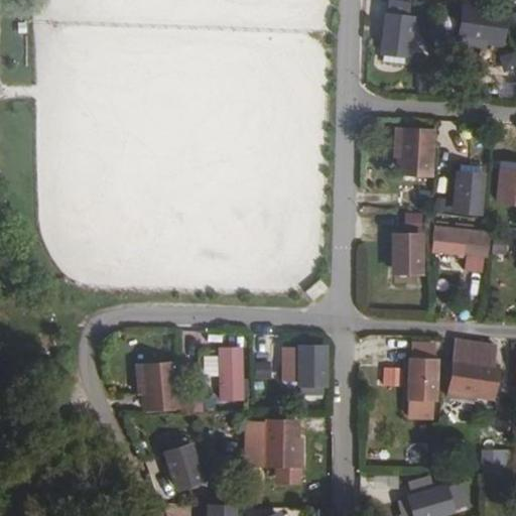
[(465,8),(462,24),(485,27),(484,40),(498,42),(502,15),(465,8)]
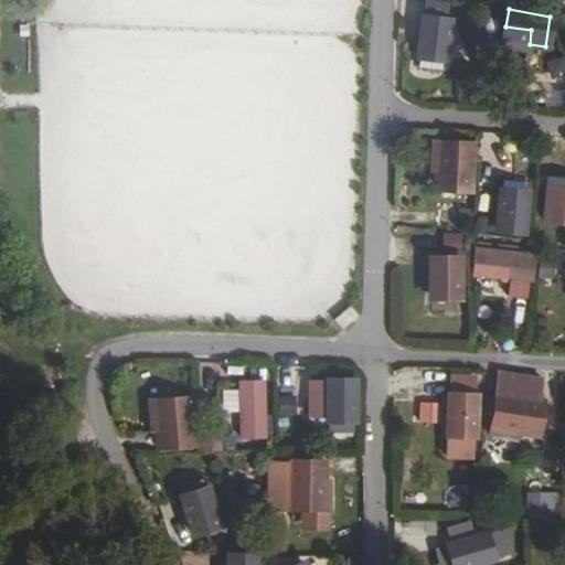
[(423,19),(417,54),(444,56),(448,21),(423,19)]
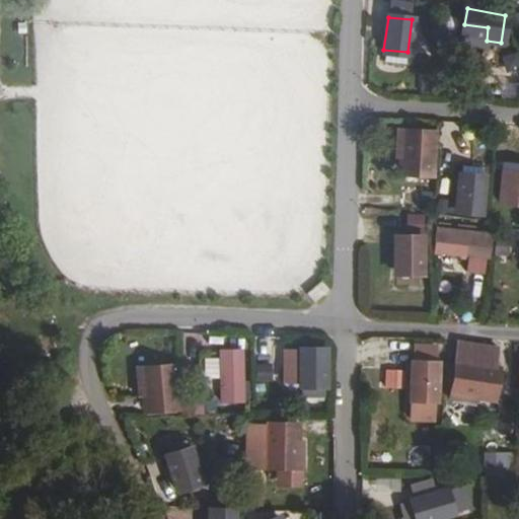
[(464,24),(461,42),(486,46),(487,41),(488,27),(464,24)]
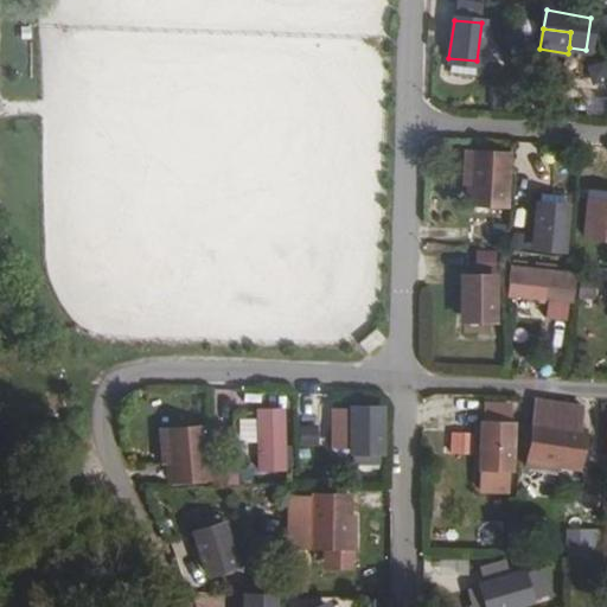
[(606,70),(605,62),(587,68),(590,78),(599,83),(606,80),(606,70)]
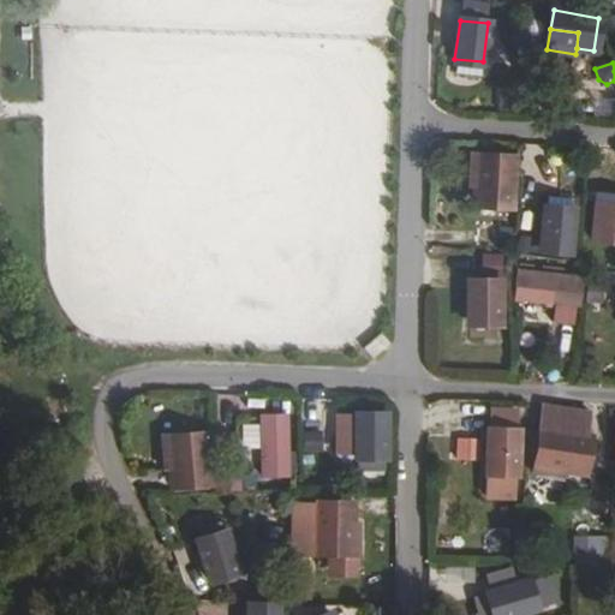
[(575,117),(596,119),(598,93),(578,91),(575,117)]
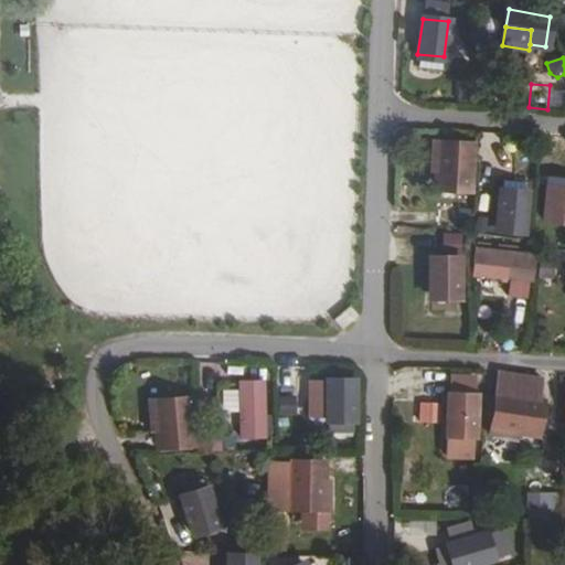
[(438,170),(451,170),(454,145),(435,142),(433,170),(438,170)]
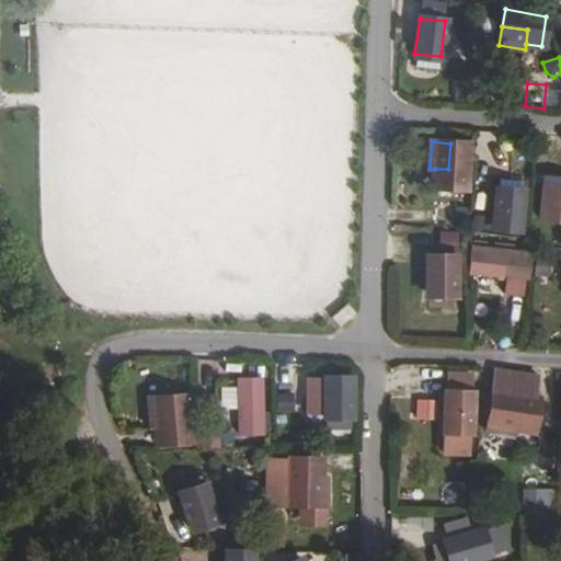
[(467,144),(450,144),(448,169),(435,169),(435,185),(465,186),(467,144)]
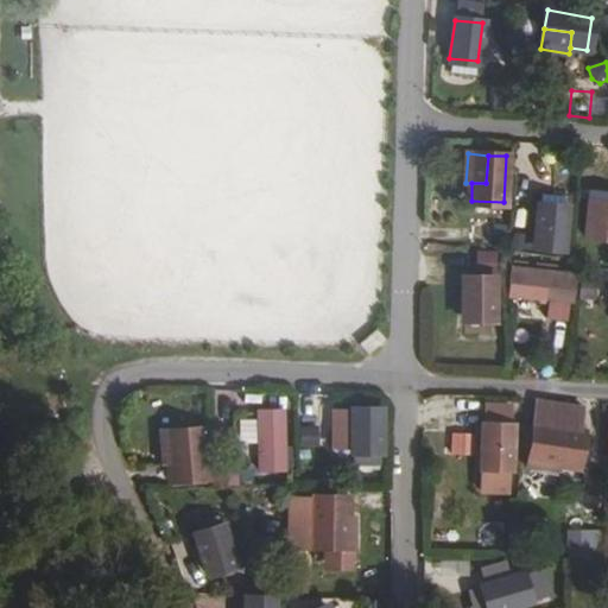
[(540,195),(534,248),(562,251),(567,197),(540,195)]
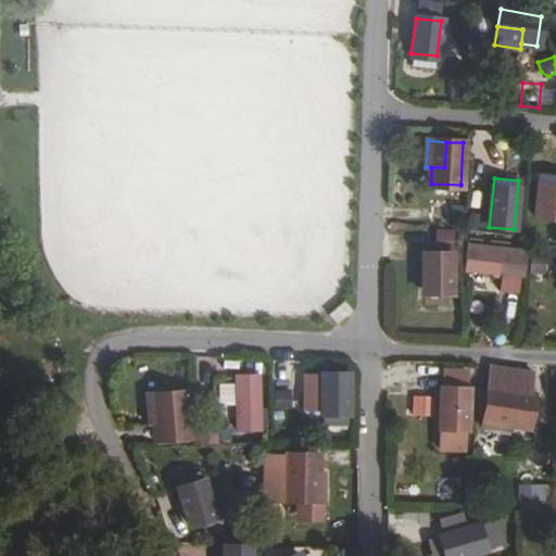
[(555,190),(540,189),(535,217),(555,218),(555,190)]
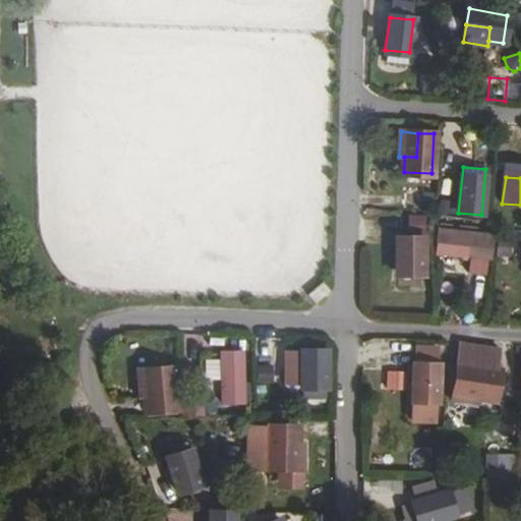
[(421,193),(421,206),(432,206),(432,192),(421,193)]
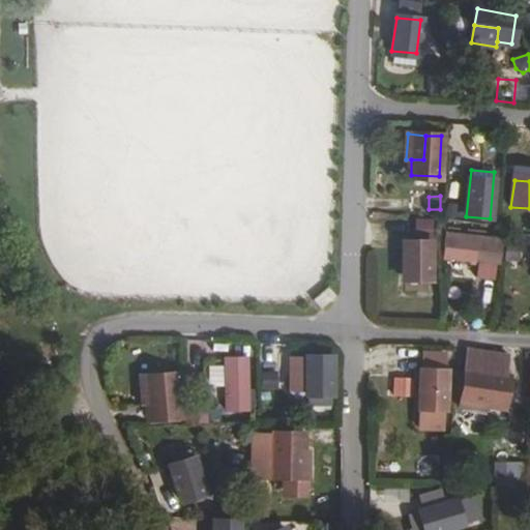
[(434,236),(433,218),(411,218),(411,237),(434,236)]
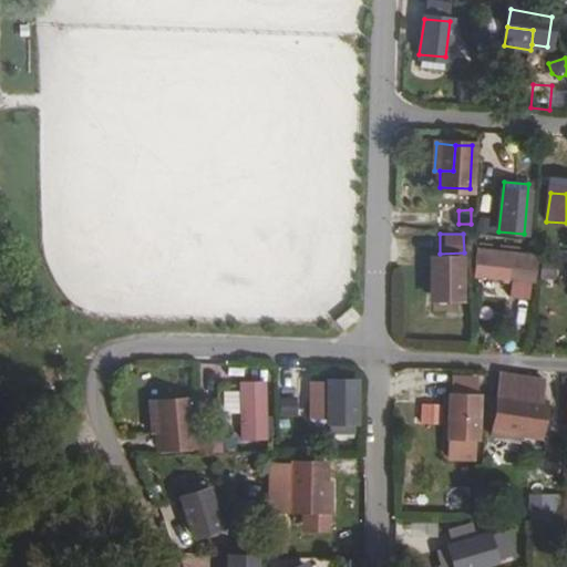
[(477,248),(475,264),(512,268),(509,279),(534,281),(536,255),(477,248)]
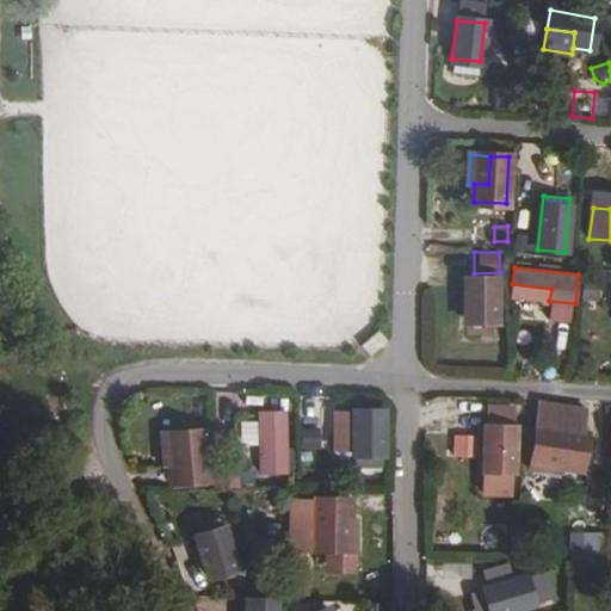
[(467,319),(494,319),(494,281),(467,281),(467,319)]
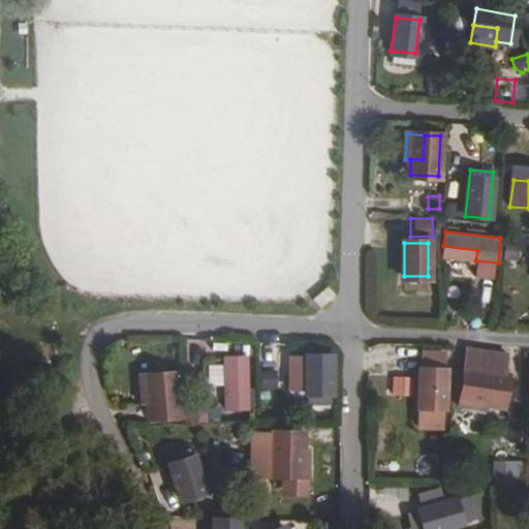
[(327,286),(312,300),(319,308),(334,296),(327,286)]
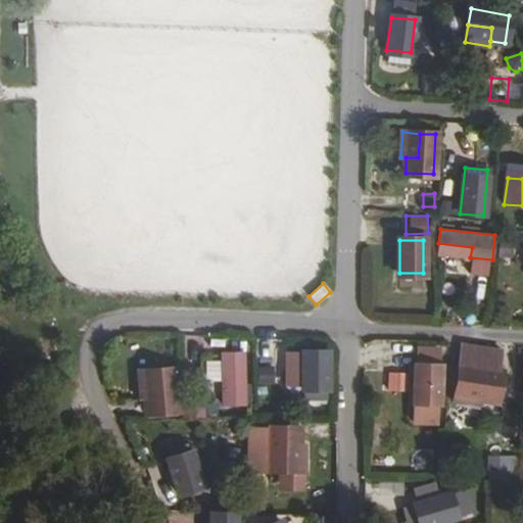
[(438,350),(417,349),(414,411),(437,412),(438,350)]
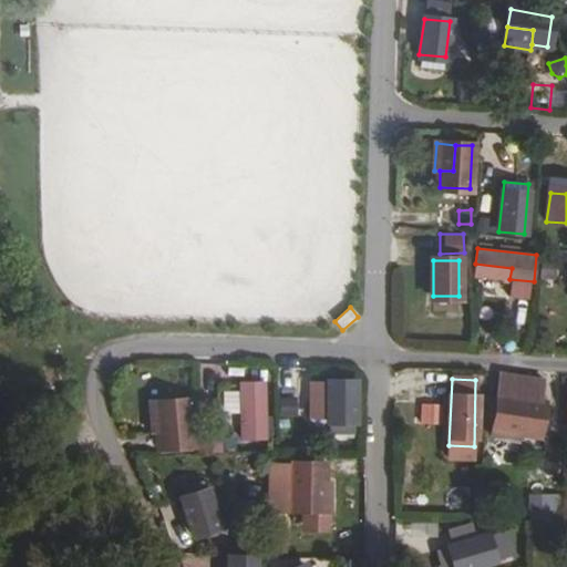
[(353,382),(329,382),(328,418),(353,418),(353,382)]
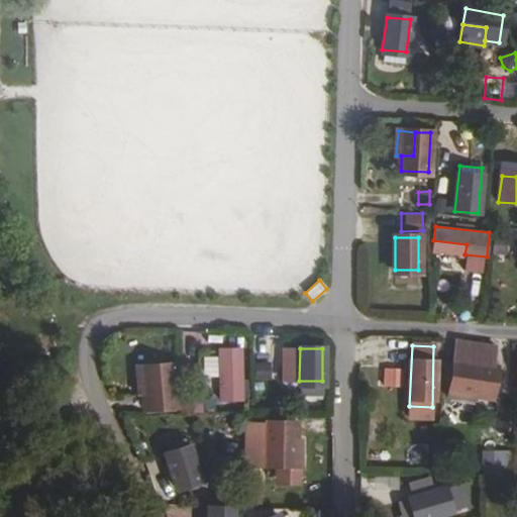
[(240,349),(219,349),(221,401),(241,400),(240,349)]
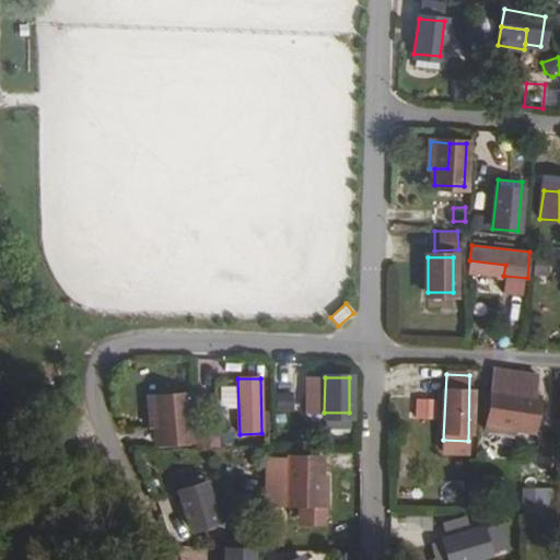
[(221,386),(220,433),(235,434),(236,386),(221,386)]
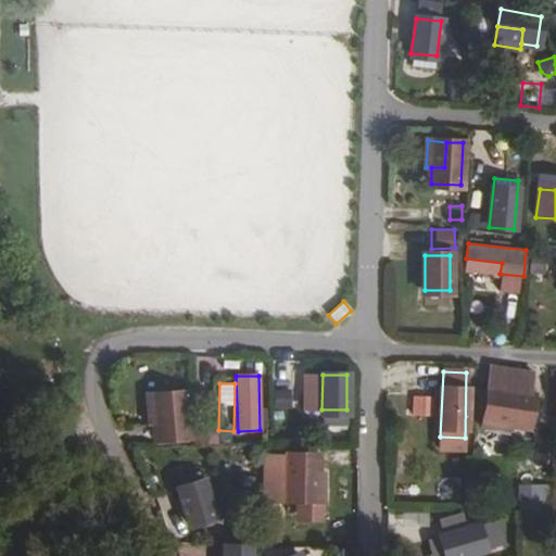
[(500,392),(489,391),(483,425),(510,429),(510,424),(526,425),(530,396),(509,393),(500,392)]
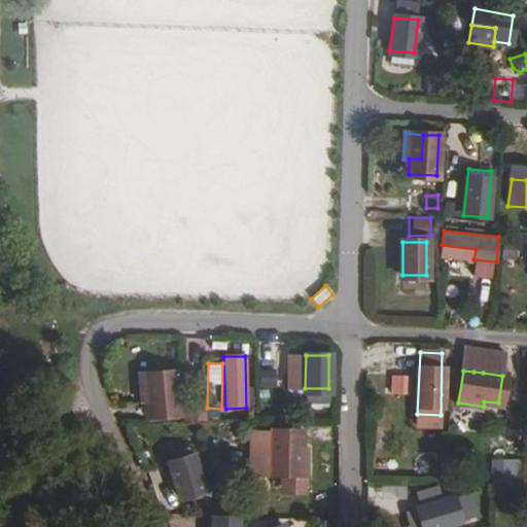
[(173,372),(157,374),(160,397),(148,398),(149,414),(176,412),(173,372)]
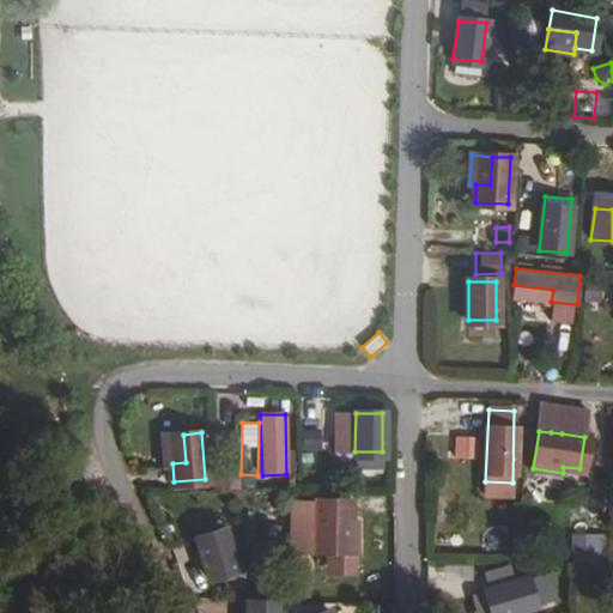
[(302,432),(302,449),(319,448),(319,432),(302,432)]
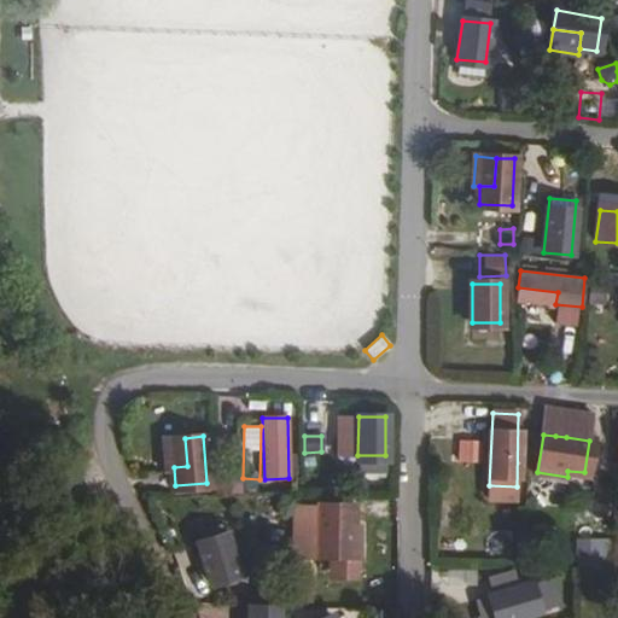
[(185,438),(164,439),(167,467),(174,467),(187,466),(185,438)]
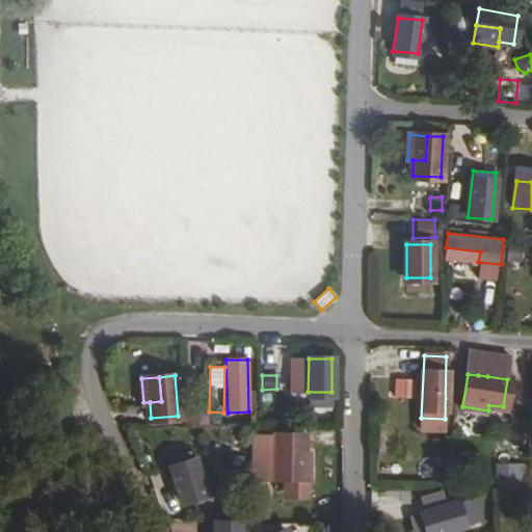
[(415,379),(395,378),(394,399),(414,400),(415,379)]
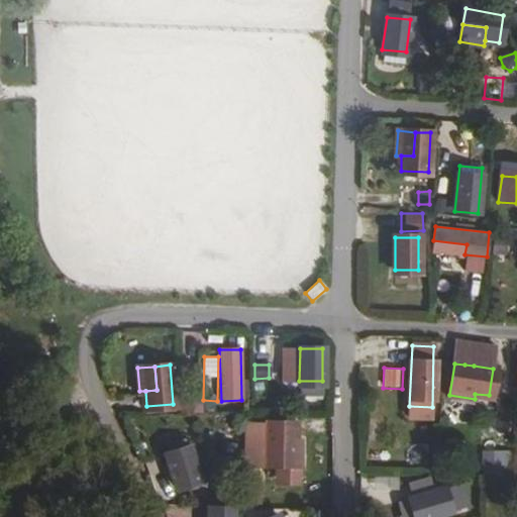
[(227,444),(244,445),(245,426),(229,425),(227,444)]
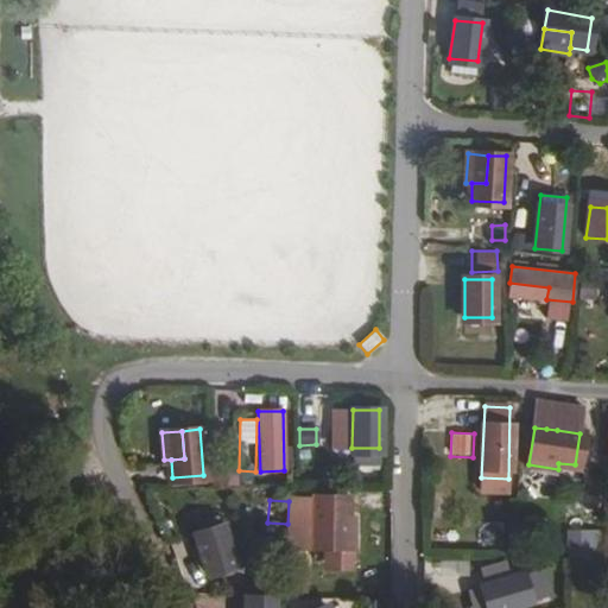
[(327,548),(344,549),(346,502),(314,501),(314,548),(327,548)]
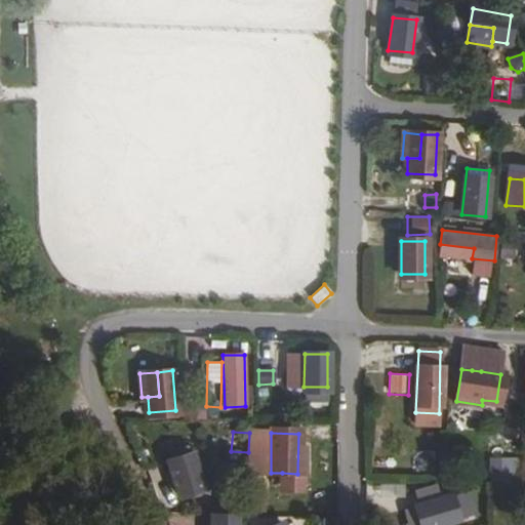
[(487,458),(491,482),(522,478),(519,454),(487,458)]
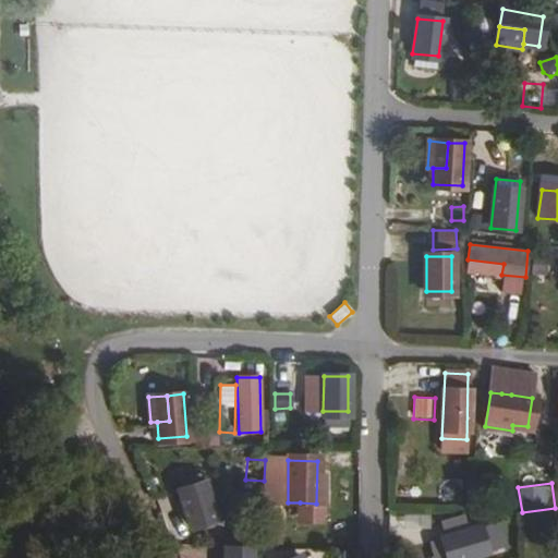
[(204,486),(180,495),(191,529),(214,521),(204,486)]
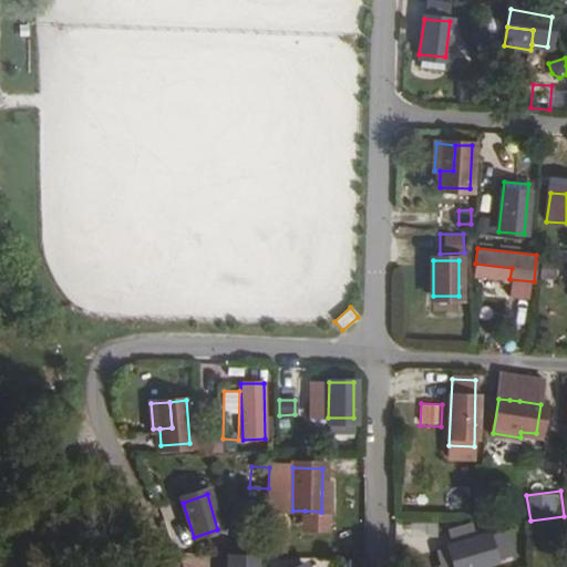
[(305,511),(303,531),(321,531),(321,512),(305,511)]
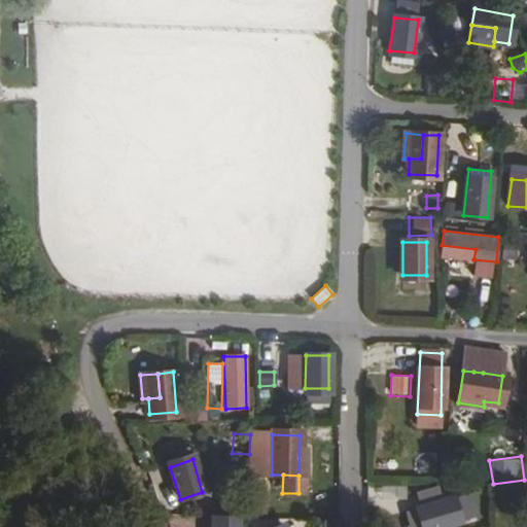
[(408,512),(412,526),(436,526),(476,516),(469,494),(408,512)]
